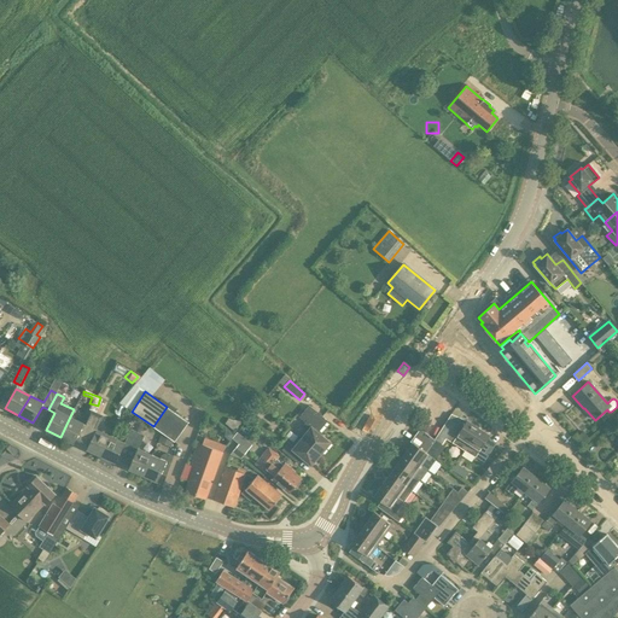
[(308,432),(302,438),(321,454),(331,443),(319,432),(328,421),(309,406),(299,418),(305,423),(302,427),(308,432)]
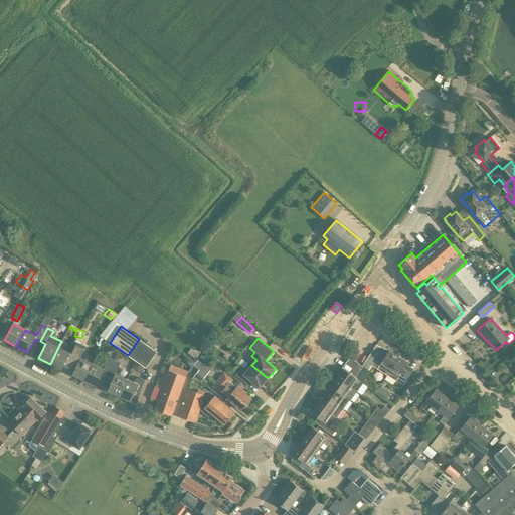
[(157,352),(139,339),(128,355),(146,368),(157,352)]
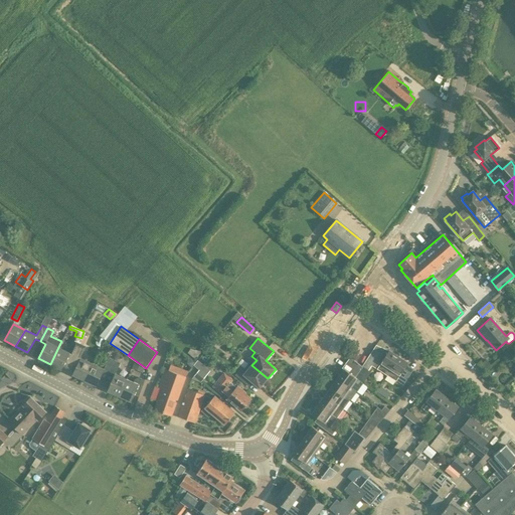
[(58,347),(50,364),(61,370),(62,367),(68,370),(80,345),(75,343),(69,353),(58,347)]
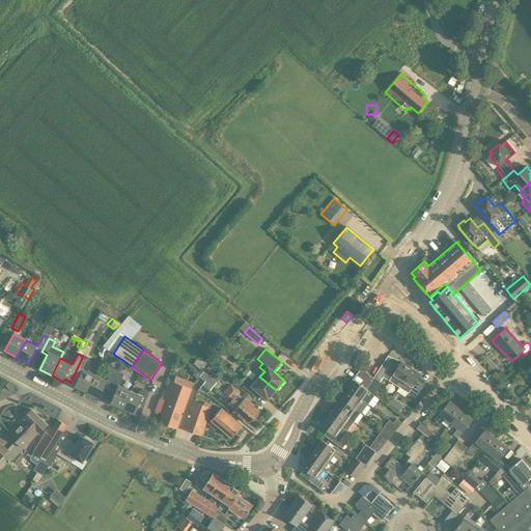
[(75,387),(86,393),(95,375),(84,369),(89,359),(83,356),(71,382),(76,385),(75,387)]
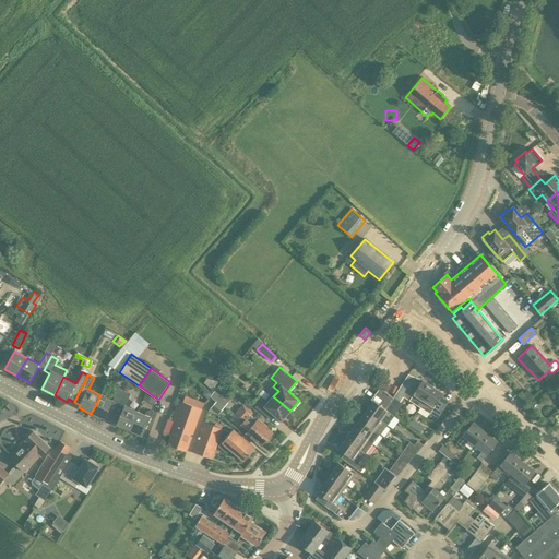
[(395,392),(419,406),(431,387),(421,380),(417,387),(404,378),(395,392)]
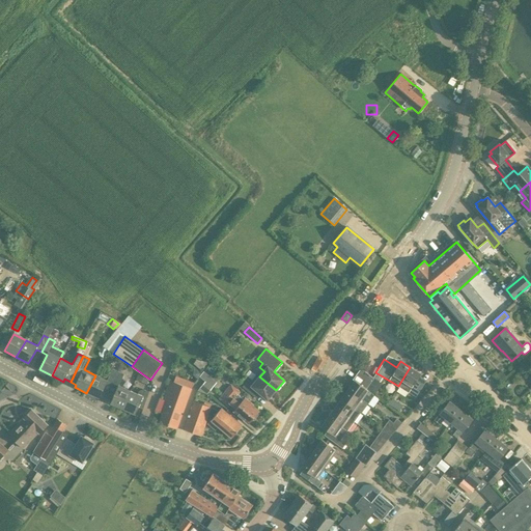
[(420,373),(410,367),(398,386),(408,392),(414,395),(421,383),(416,380),(420,373)]
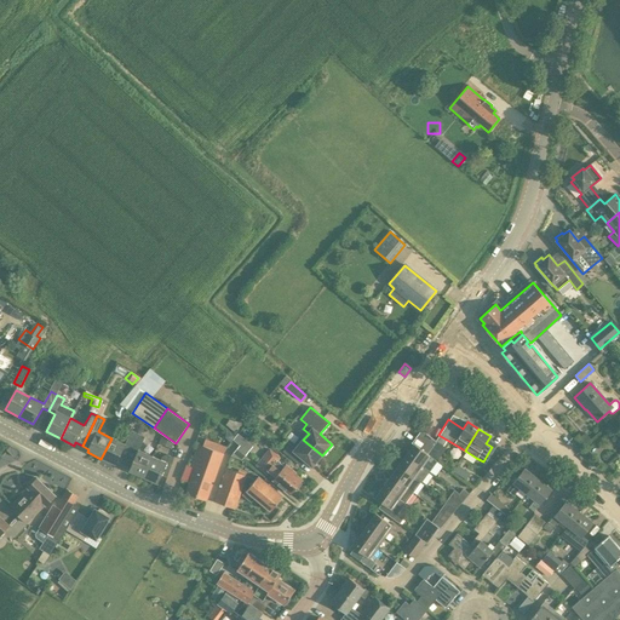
[(420,430),(415,436),(431,447),(436,441),(420,430)]
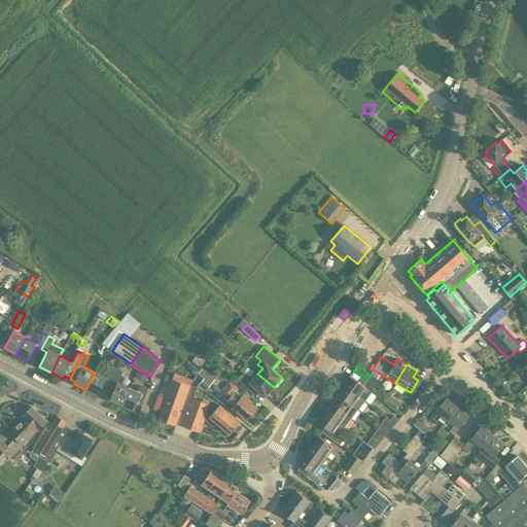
[(105,381),(110,383),(117,370),(111,367),(107,378),(95,373),(85,390),(98,395),(105,381)]
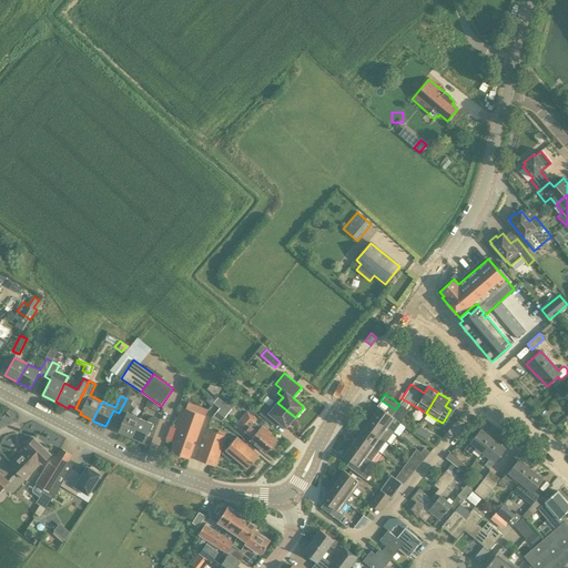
[(118,432),(131,437),(140,418),(127,413),(133,401),(127,398),(119,413),(125,416),(118,432)]
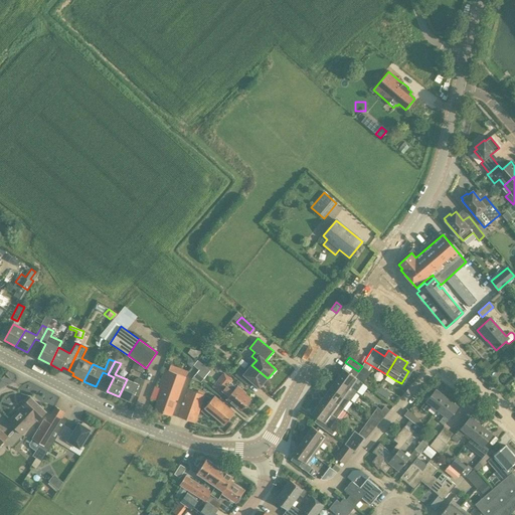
[(358,371),(345,362),(341,367),(343,369),(354,377),(358,371)]
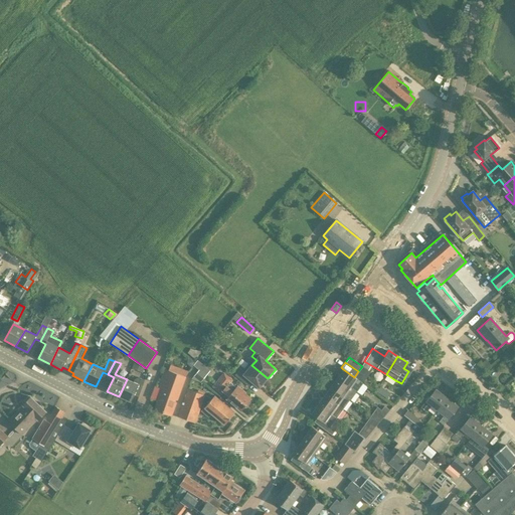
[(260,388),(268,378),(251,365),(247,371),(242,367),(235,375),(246,385),(250,380),(260,388)]
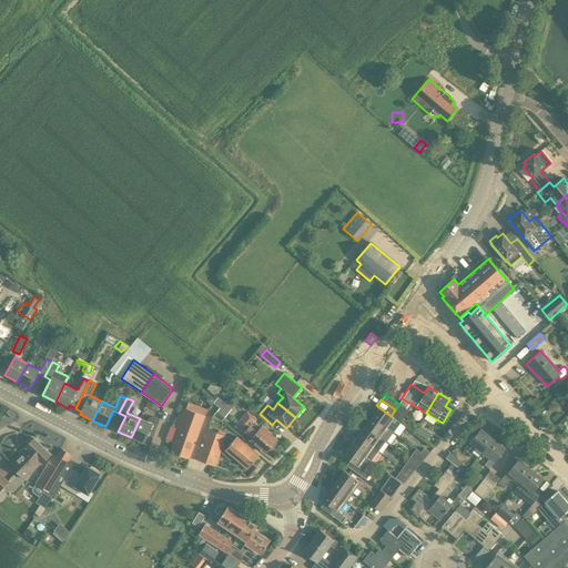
[(204,415),(186,408),(182,407),(174,426),(172,425),(166,438),(174,440),(171,450),(190,457),(204,415)]
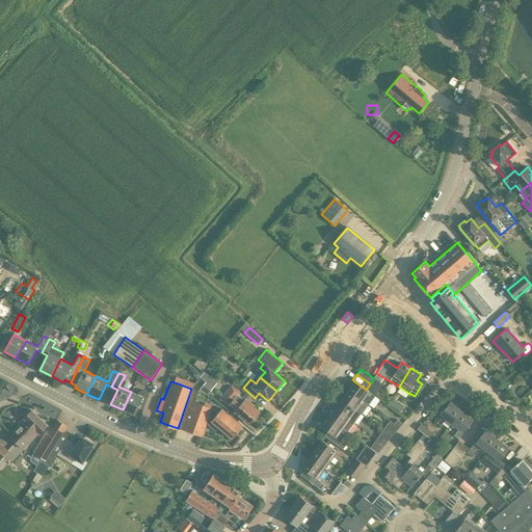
[(354,381),(348,390),(368,404),(374,395),(366,390),(354,381)]
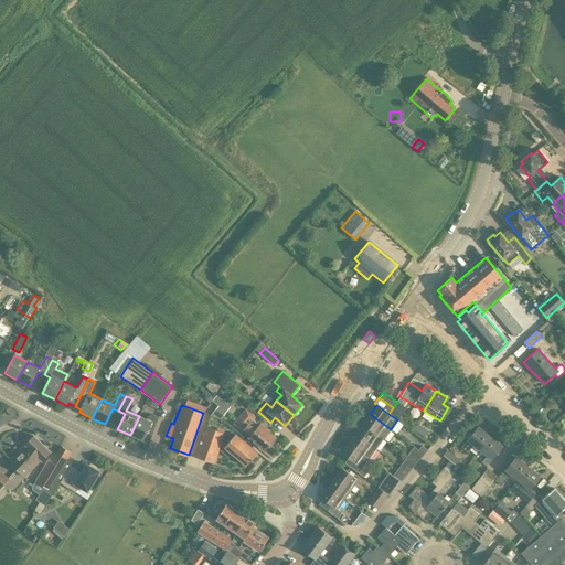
[(220,418),(226,412),(219,406),(211,415),(220,418)]
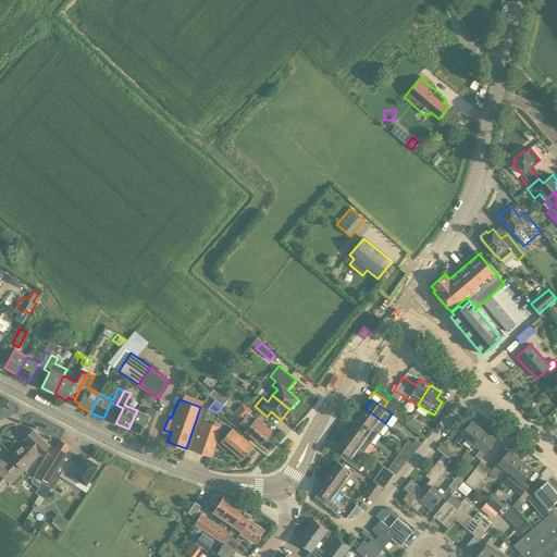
[(246,432),(261,444),(271,432),(263,425),(264,424),(258,418),(256,420),(248,413),(250,411),(242,404),(231,418),(239,424),(240,423),(248,429),(246,432)]
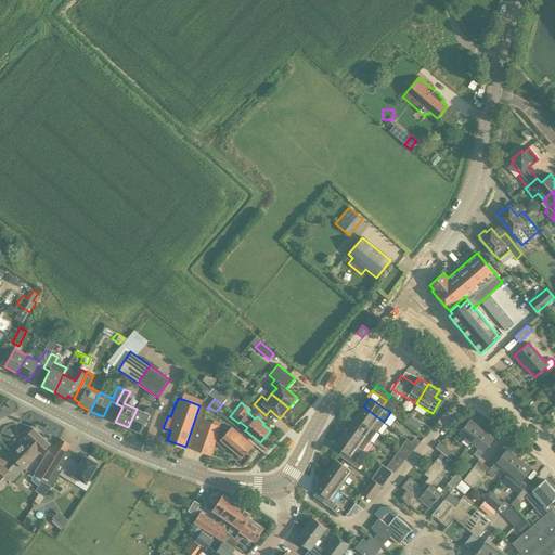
[(363,407),(357,416),(377,431),(384,422),(363,407)]
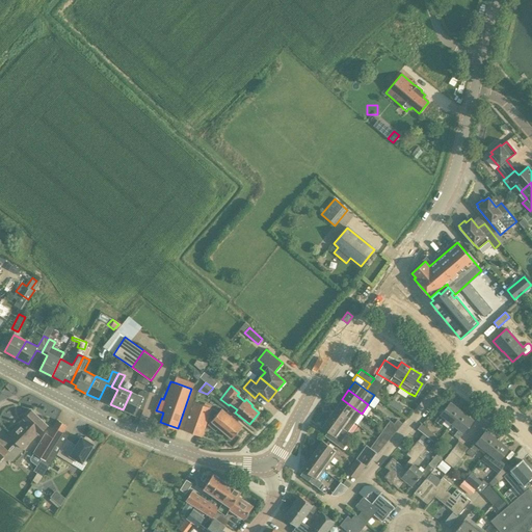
[(142,397),(131,392),(123,409),(135,415),(138,408),(143,410),(150,394),(145,392),(142,397)]
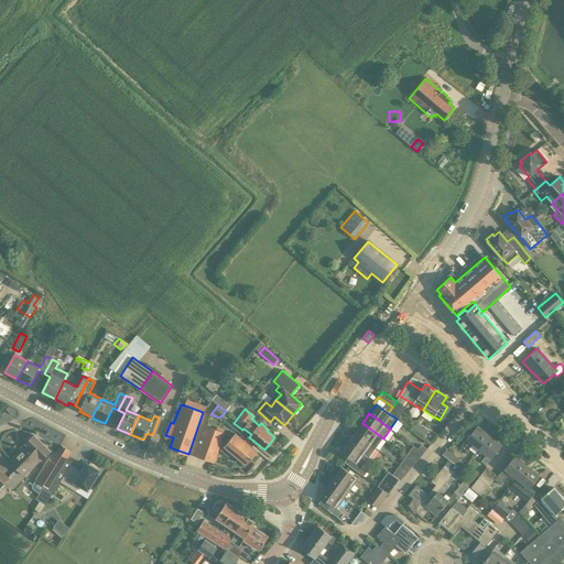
[(362,423),(356,433),(377,447),(383,438),(362,423)]
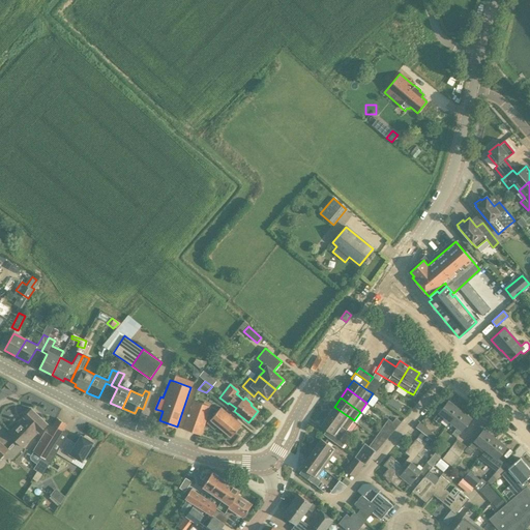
[(398,408),(401,404),(390,399),(388,403),(398,408)]
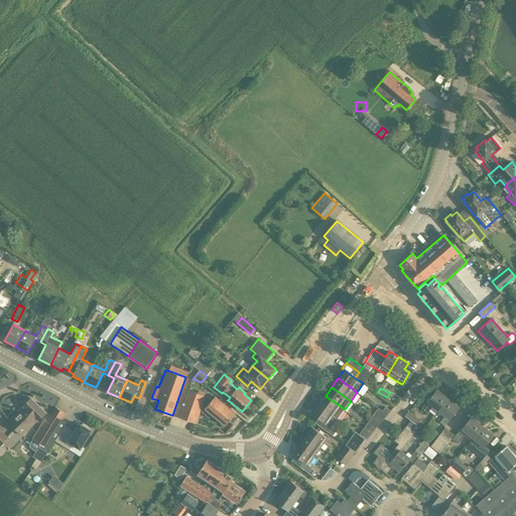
[(210,418),(213,414),(226,425),(235,413),(215,396),(212,400),(209,397),(189,390),(184,401),(183,400),(182,405),(183,406),(179,417),(195,423),(201,407),(206,409),(203,412),(210,418)]
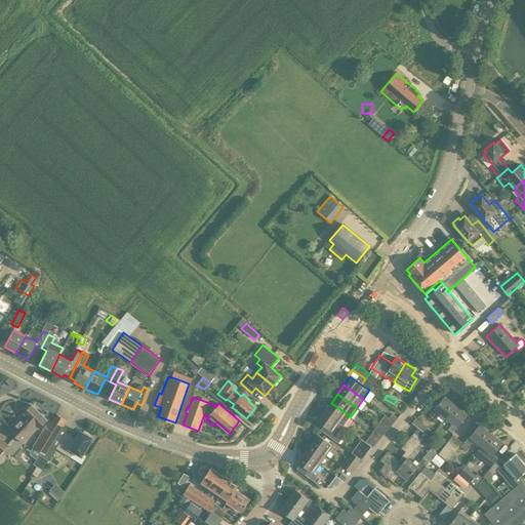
[(438,411),(445,417),(455,405),(443,397),(434,409),(429,415),(433,418),(438,411)]
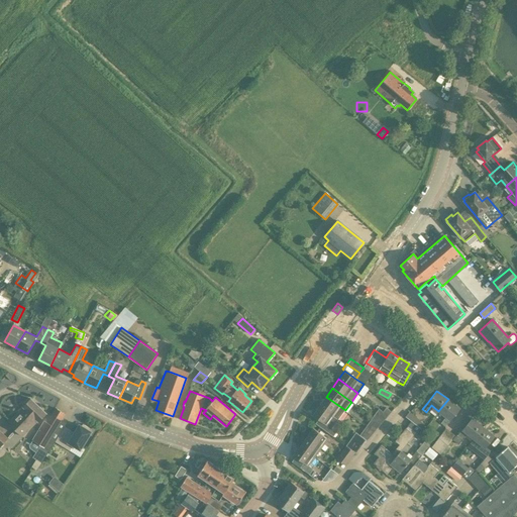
[(326,397),(319,406),(338,420),(345,410),(326,397)]
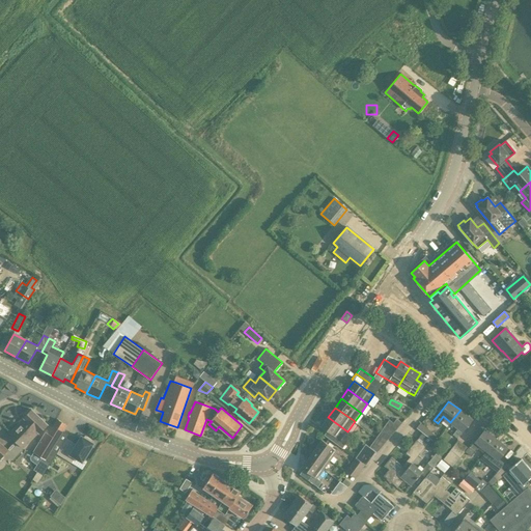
[(8,435),(23,448),(37,432),(39,434),(48,425),(31,410),(8,435)]
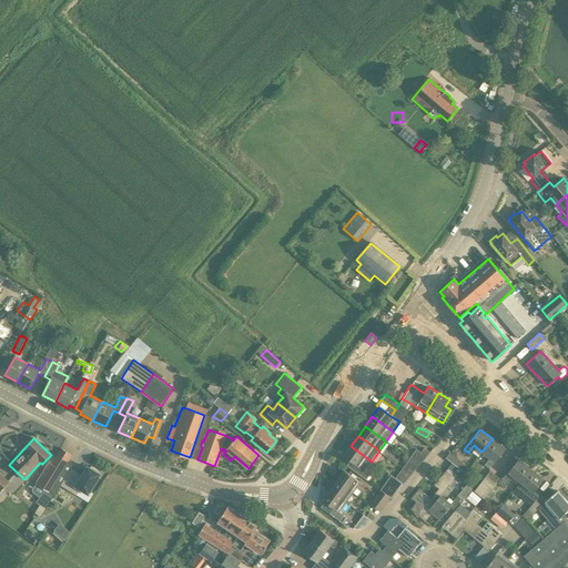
[(505,448),(493,438),(482,452),(489,457),(484,465),(488,468),(494,460),(495,462),(505,448)]
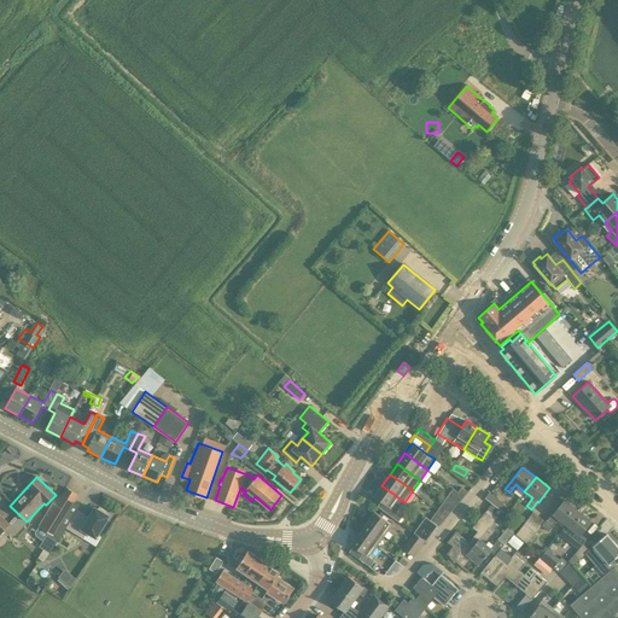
[(396,513),(404,502),(382,485),(373,496),(380,501),(377,506),(398,522),(402,518),(396,513)]
